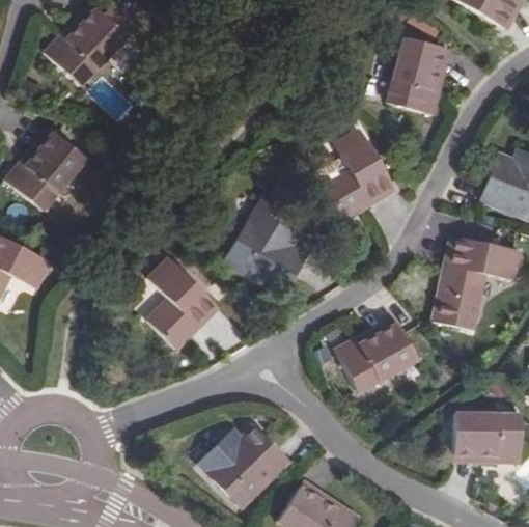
[(453,0),(502,28),(518,0),(523,0),(453,0)]
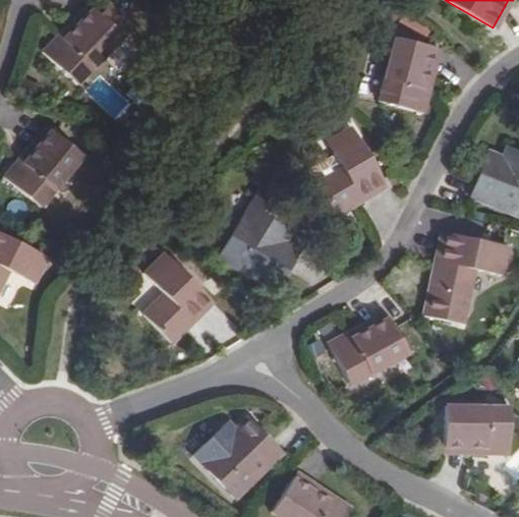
[(63,37),(91,5),(85,1),(58,32),(63,37)]
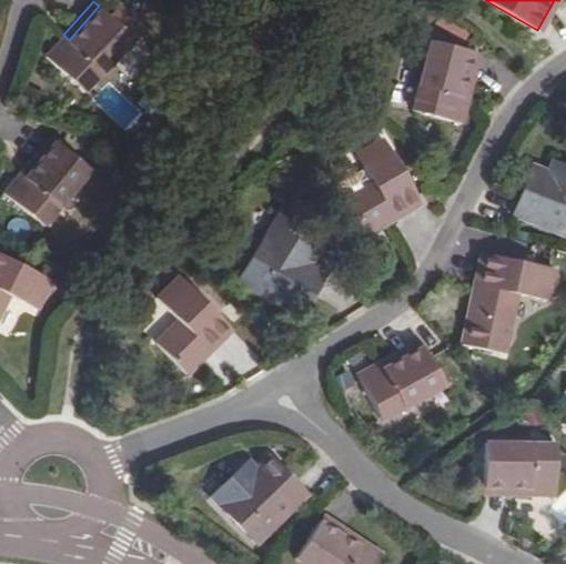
[(69,40),(63,34),(47,53),(84,89),(133,37),(99,6),(69,40)]
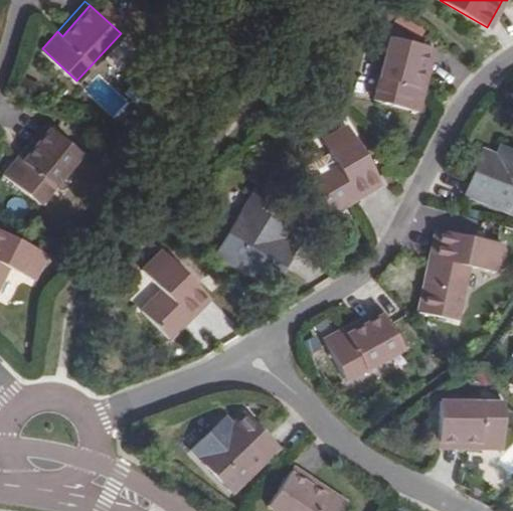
[(421,113),(428,88),(421,87),(432,47),(392,38),(376,101),(421,113)]
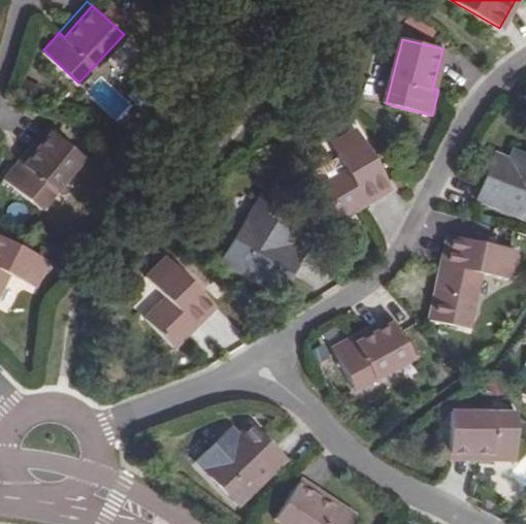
[(449,50),(442,48),(432,89),(438,90),(449,50)]
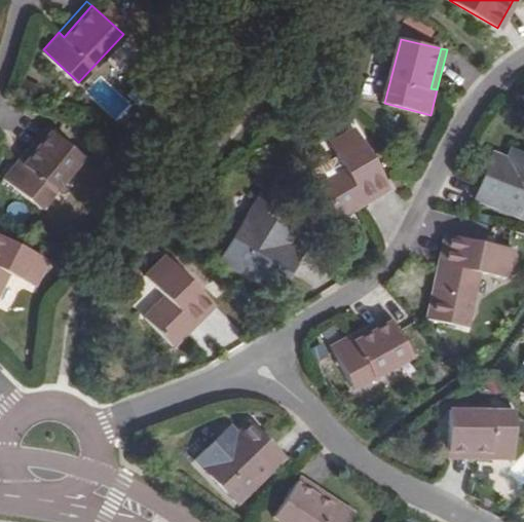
[(26,160),(53,128),(48,124),(22,156),(26,160)]
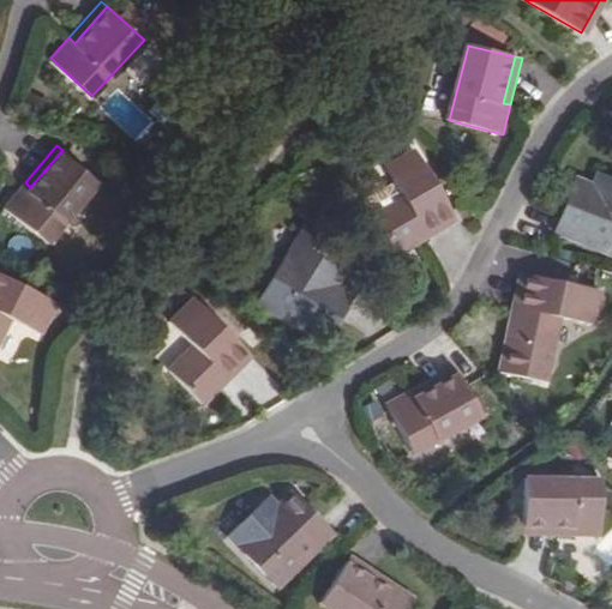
[(383,167),(393,182),(401,198),(373,213),(399,254),(419,242),(417,239),(454,215),(412,149),(383,167)]
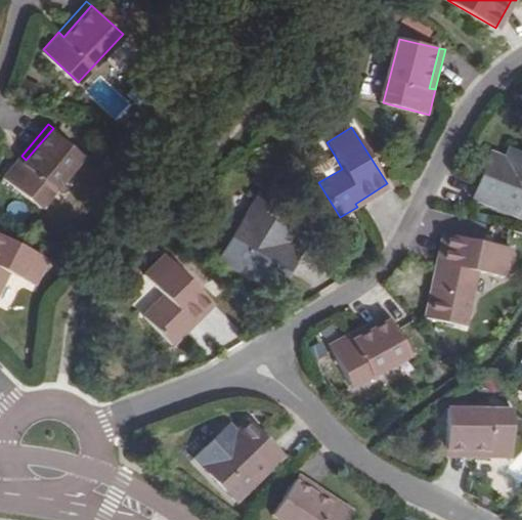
[(26,160),(22,156),(6,175),(41,205),(84,154),(53,128),(26,160)]
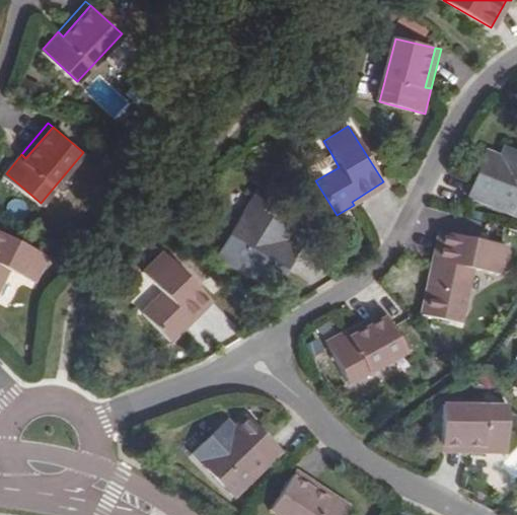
[(516,150),(509,148),(505,157),(516,161),(516,150)]
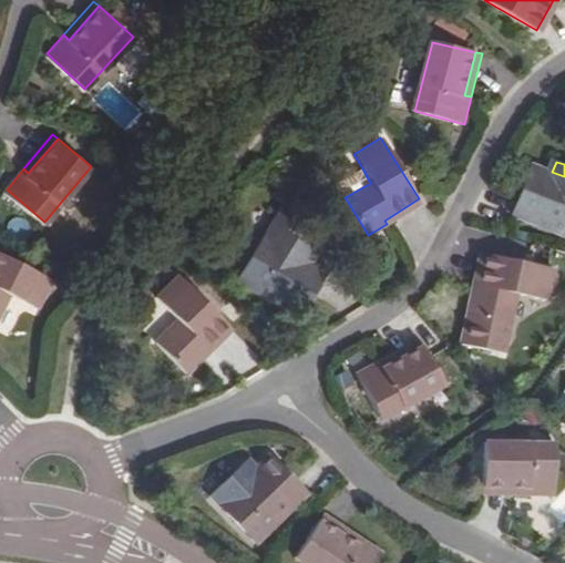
[(564,176),(552,172),(536,166),(517,216),(564,234),(564,176)]
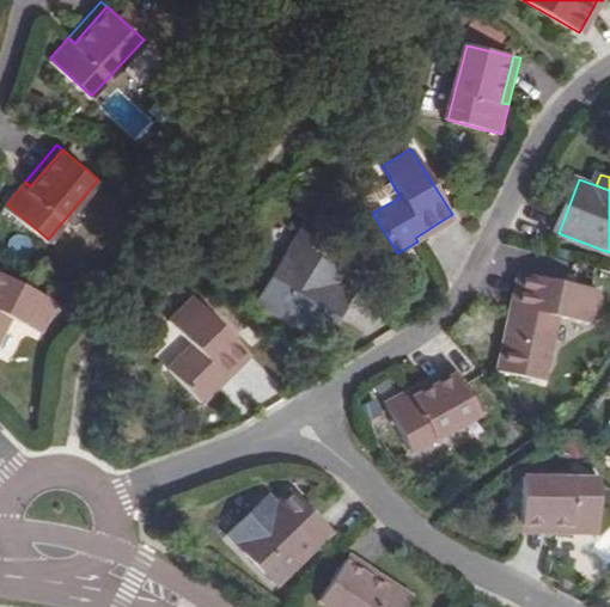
[(364,200),(372,213),(400,197),(391,182),(384,186),(380,185),(372,190),(371,195),(364,200)]
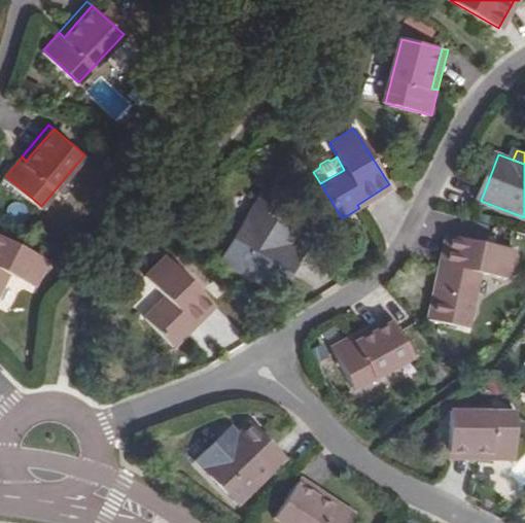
[(254,210),(223,262),(278,294),(304,251),(298,247),(280,237),(285,229),(254,210)]
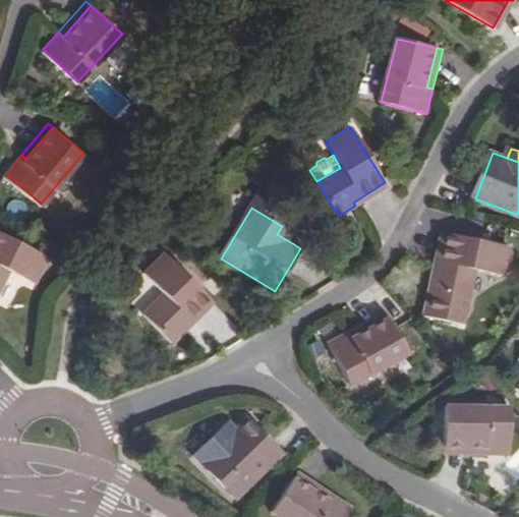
[(299,236),(282,226),(277,234),(294,244),(299,236)]
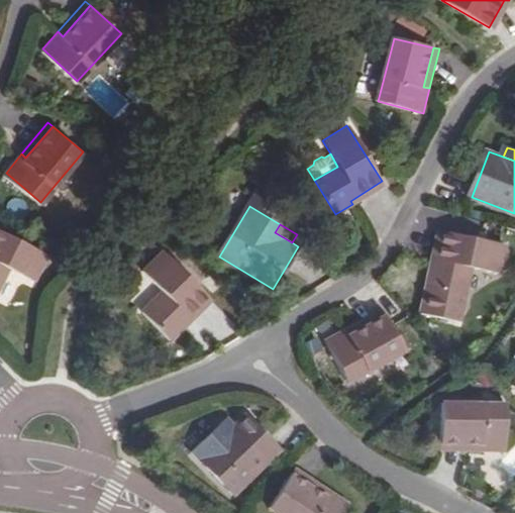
[(48,253),(0,227),(0,283),(9,267),(35,280),(48,253)]
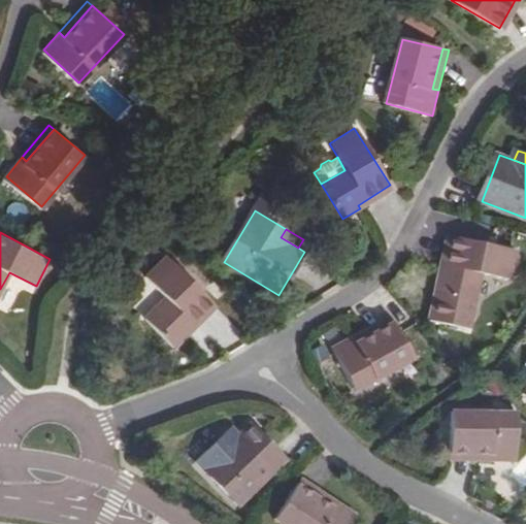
[(448,271),(444,270),(438,292),(478,302),(484,272),(513,279),(519,251),(455,236),(448,271)]
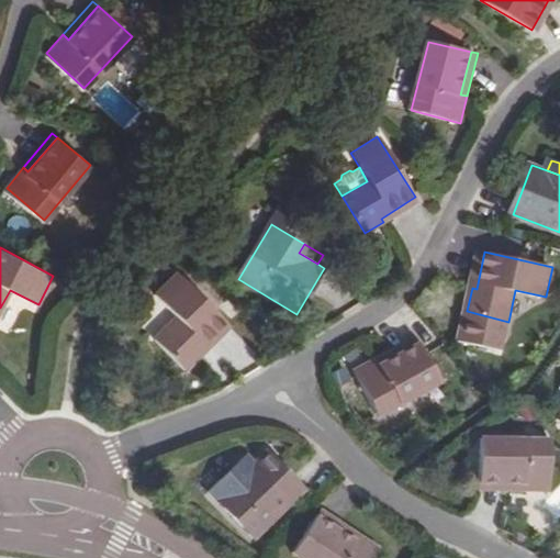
[(179,272),(158,294),(180,316),(159,341),(189,370),(204,353),(201,349),(230,321),(179,272)]
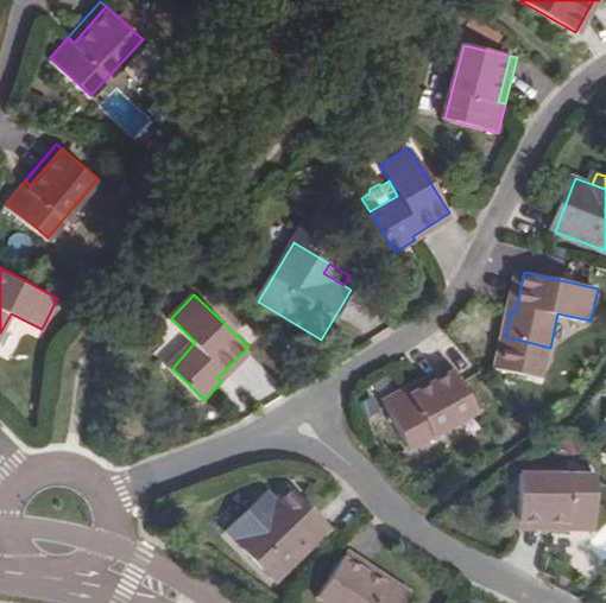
[(414,391),(458,367),(454,361),(410,385),(414,391)]
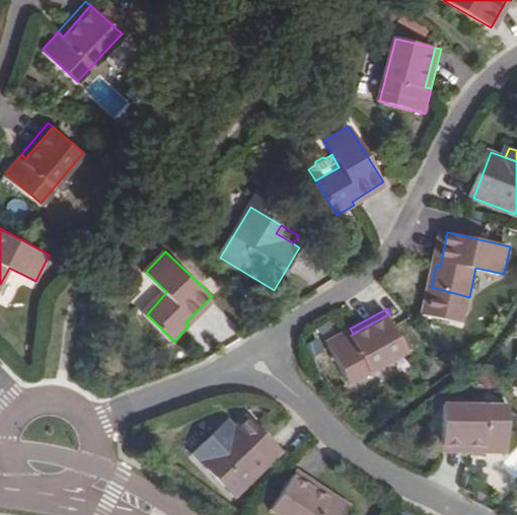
[(353,334),(350,328),(330,340),(354,381),(411,350),(390,313),(353,334)]
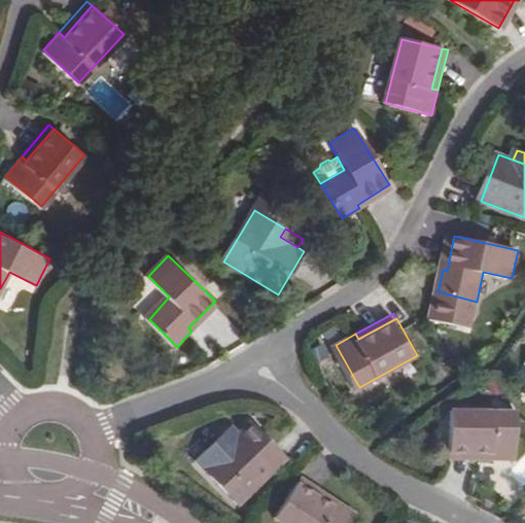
[(490,451),(490,457),(514,458),(516,411),(449,407),(447,449),(490,451)]
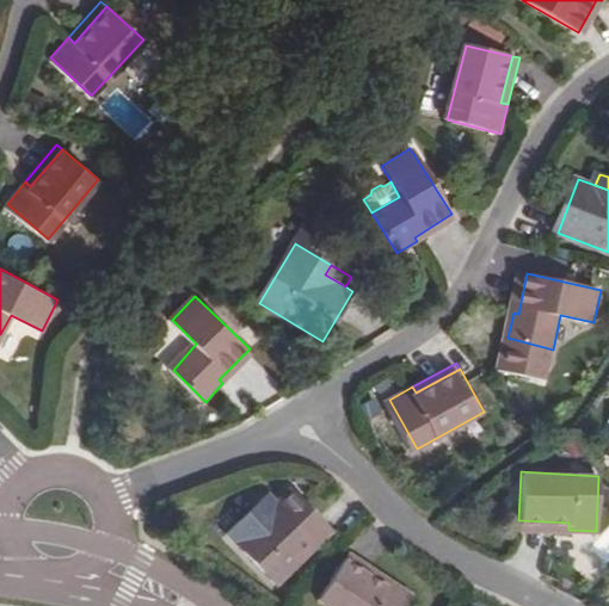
[(269,518),(259,508),(232,533),(282,585),(336,530),(295,490),(280,506),(269,518)]
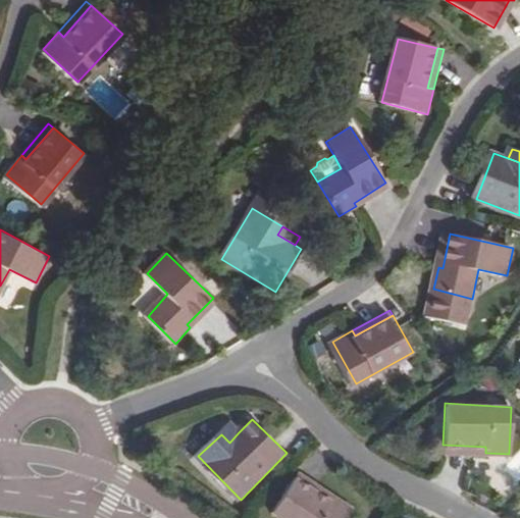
[(229,443),(239,432),(231,424),(221,434),(229,443)]
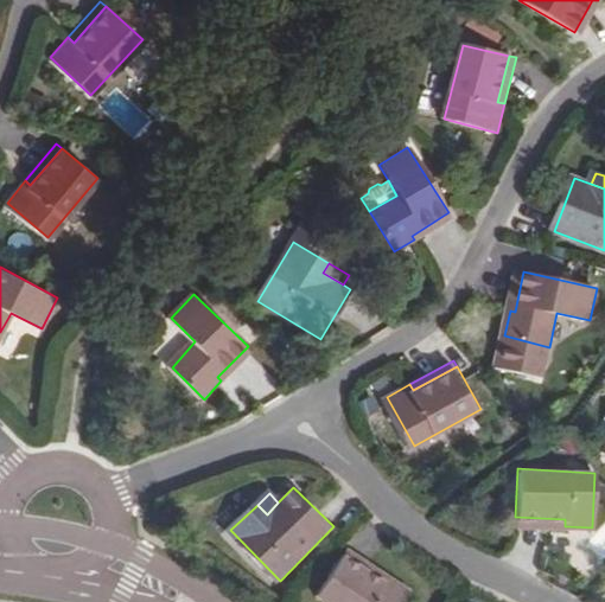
[(565,519),(515,517),(515,525),(565,526),(565,519)]
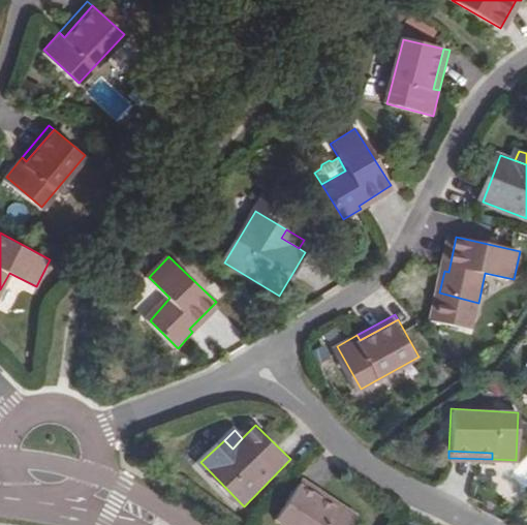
[(336,507),(339,501),(305,479),(301,485),(336,507)]
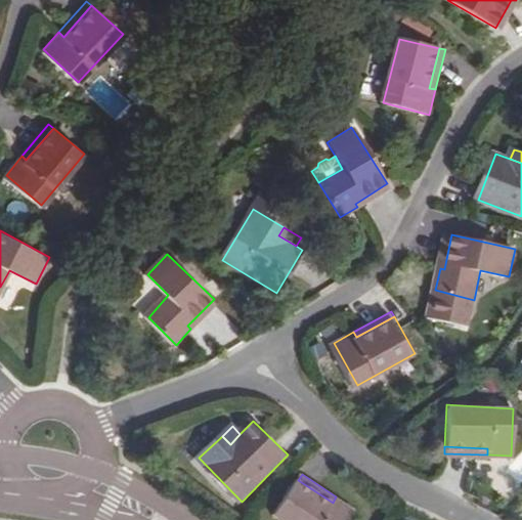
[(333,503),(298,480),(276,515),(285,519),(350,519),(357,510),(336,496),(333,503)]
